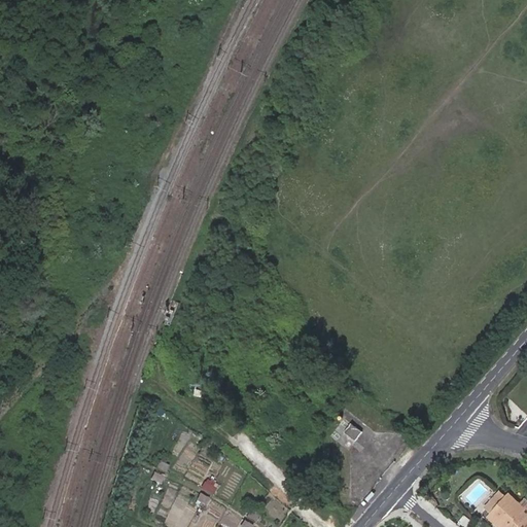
[(354,441),(361,432),(350,424),(344,432),(354,441)]
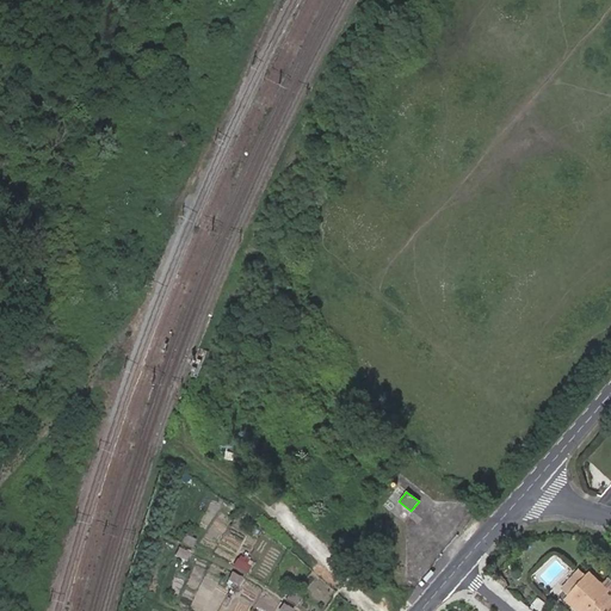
[(185,534),(181,542),(193,548),(197,539),(185,534)]
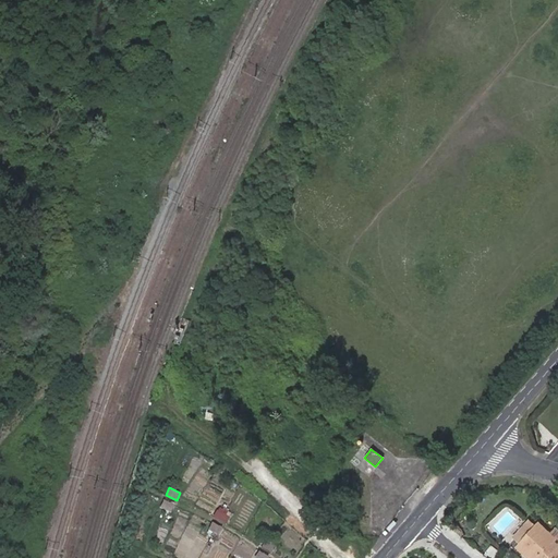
[(176,506),(164,499),(160,507),(172,513),(176,506)]
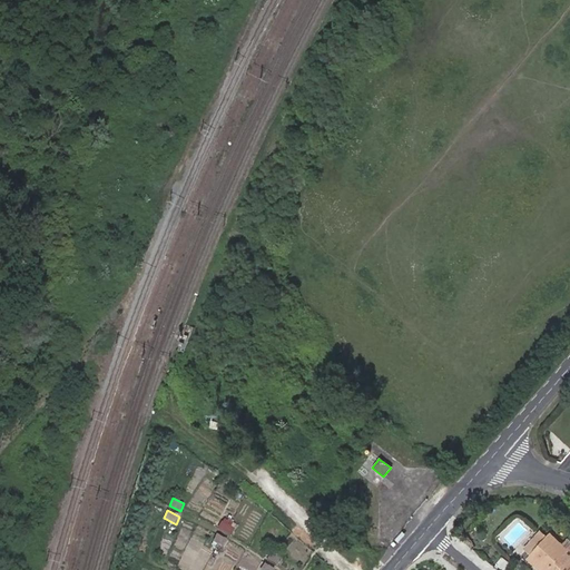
[(225,513),(217,527),(231,534),(237,522),(225,513)]
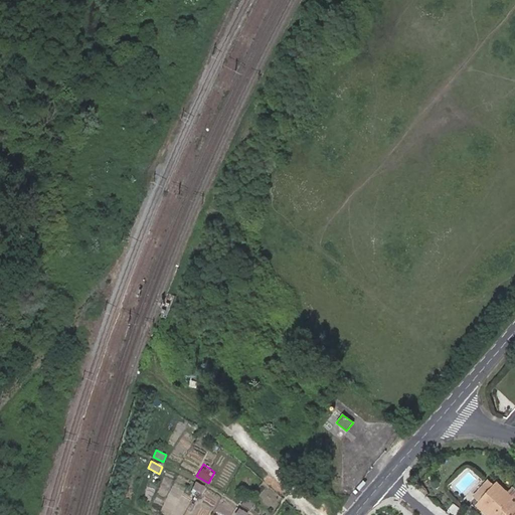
[(482,497),(489,503),(499,491),(503,486),(496,480),(482,497)]
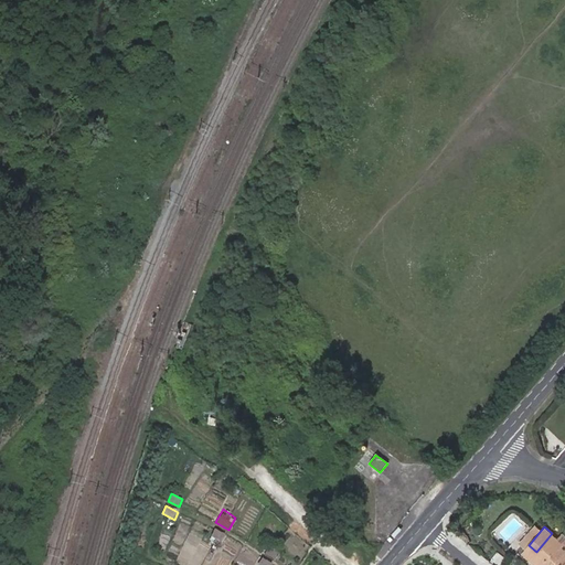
[(227,534),(215,528),(211,536),(223,542),(227,534)]
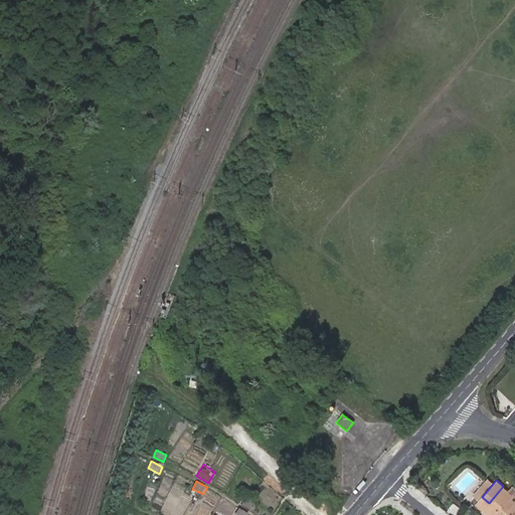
[(514,514),(514,493),(504,485),(503,486),(499,491),(489,503),(486,507),(493,512),(494,509),(501,514),(502,514),(514,514)]
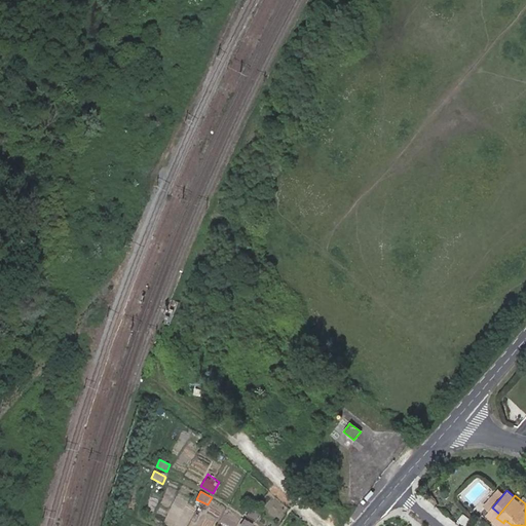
[(250,509),(246,515),(255,521),(260,515),(250,509)]
